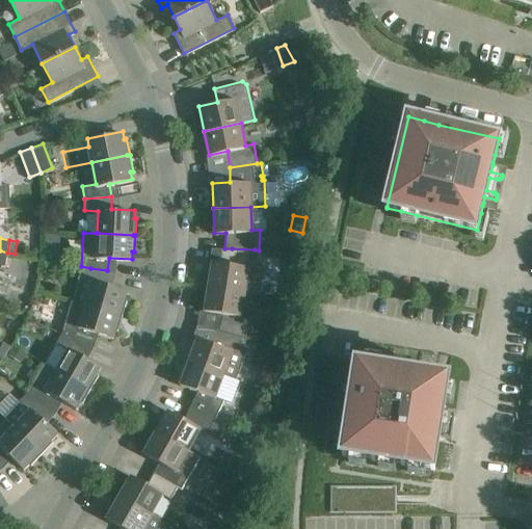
[(259,250),(255,249),(232,248),(231,264),(212,261),(208,285),(245,291),(258,293),(263,263),(264,250),(259,250)]
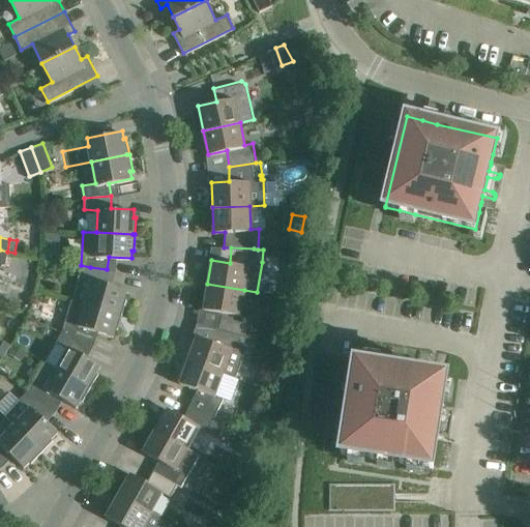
[(81,265),(78,276),(87,280),(91,281),(85,302),(121,313),(126,297),(124,296),(126,289),(113,285),(105,283),(107,269),(90,267),(81,265)]
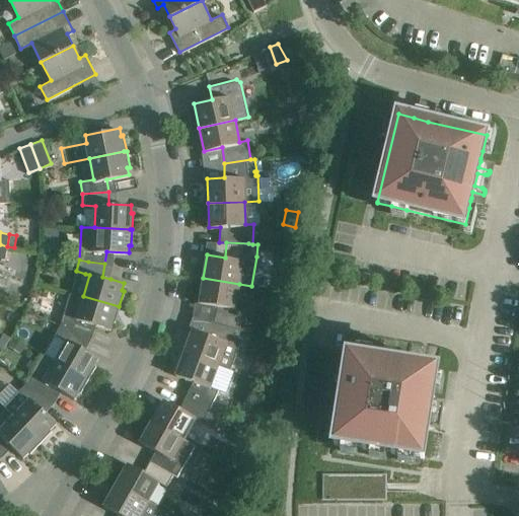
[(217,305),(213,320),(239,326),(243,308),(235,307),(239,284),(203,278),(199,302),(217,305)]
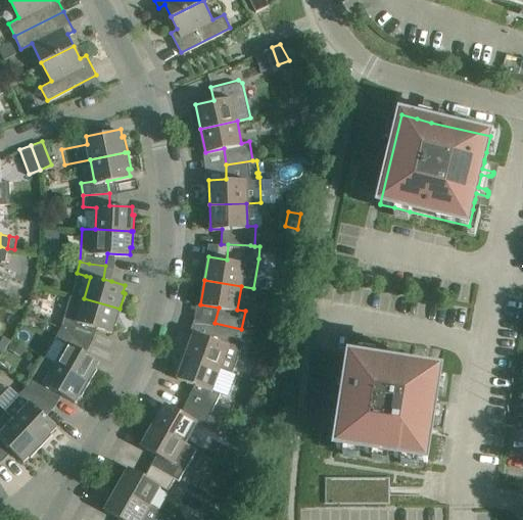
[(70,294),(61,326),(85,336),(90,324),(111,331),(113,324),(115,324),(120,309),(84,298),(70,294)]
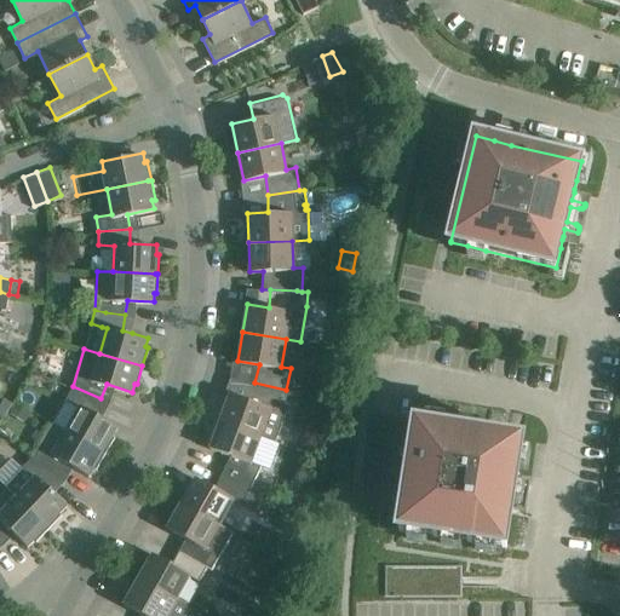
[(230,392),(219,420),(260,435),(276,441),(287,407),(291,392),(286,391),(286,390),(254,383),(248,399),(230,392)]
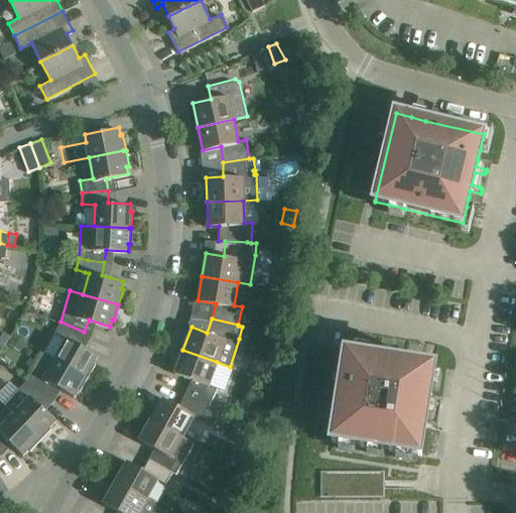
[(60,322),(54,332),(66,339),(55,357),(86,375),(88,376),(96,362),(94,361),(98,355),(79,344),(84,332),(60,322)]
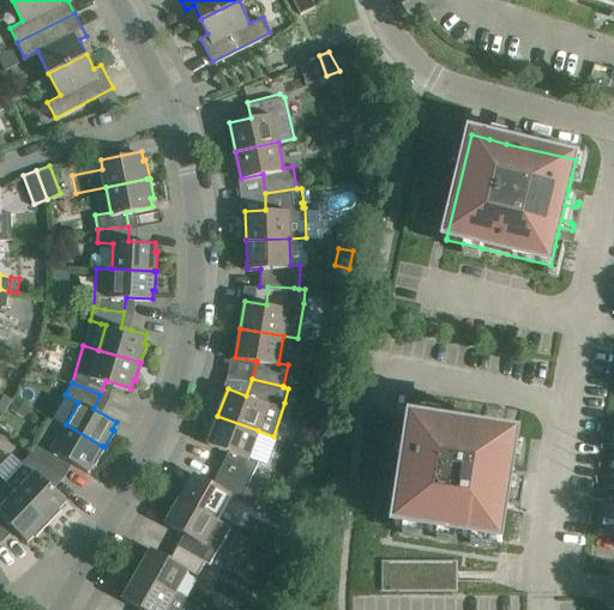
[(0,399),(0,406),(4,410),(13,396),(6,391),(0,399)]
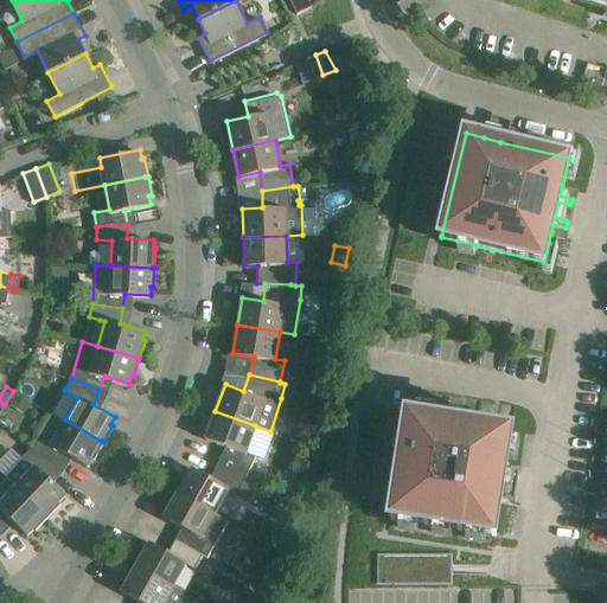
[(14,392),(8,402),(25,411),(31,402),(14,392)]
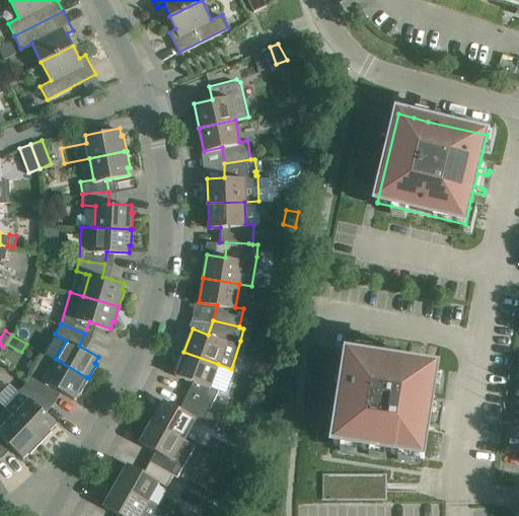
[(187,394),(211,406),(218,388),(211,385),(218,364),(183,352),(175,374),(193,380),(187,394)]
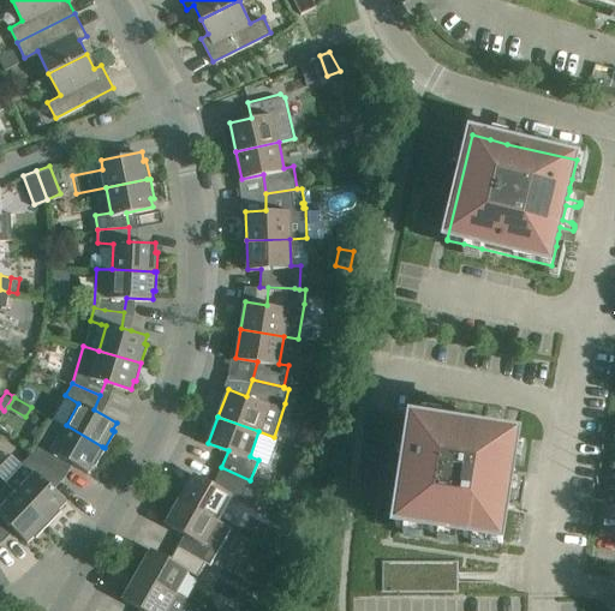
[(52,418),(31,451),(57,469),(65,457),(88,471),(93,463),(95,465),(105,448),(66,425),(52,418)]
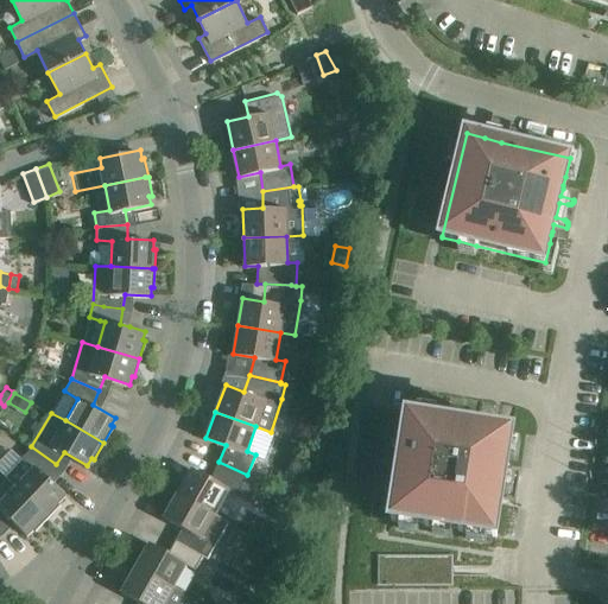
[(506,468),(508,458),(512,430),(407,413),(391,517),(496,534),(502,496),(515,498),(515,495),(515,493),(514,491),(513,491),(512,491),(502,489),(505,475),(515,476),(517,476),(518,475),(519,474),(519,472),(520,469),(506,468)]
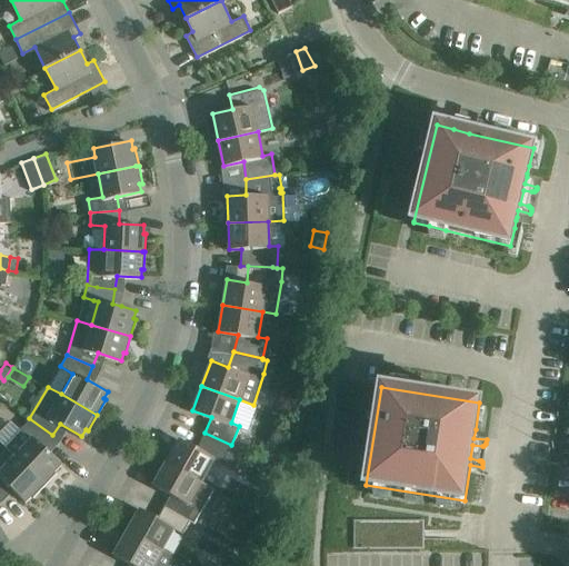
[(16,455),(45,484),(57,470),(56,469),(61,463),(43,446),(52,435),(29,418),(5,444),(16,455)]
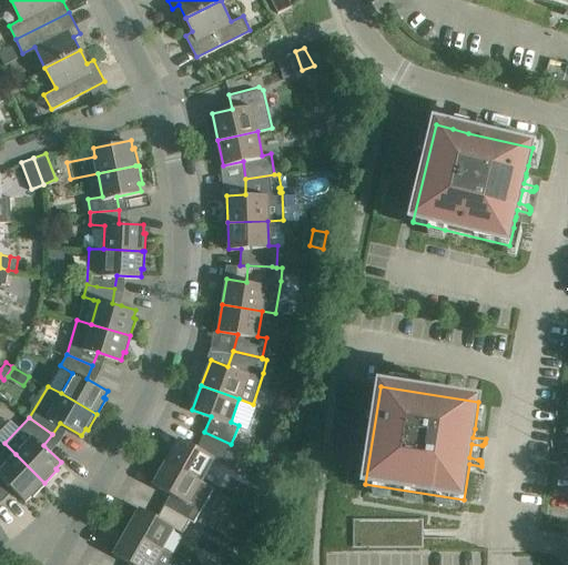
[(179,436),(165,460),(201,480),(213,457),(222,462),(233,468),(243,450),(231,444),(204,432),(196,446),(179,436)]
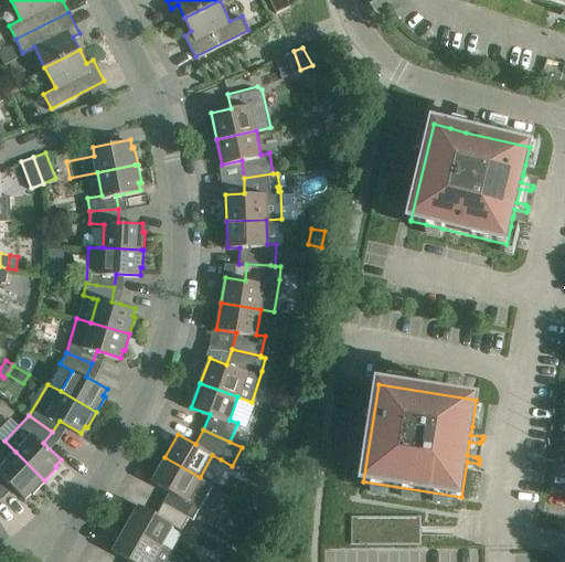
[(0,488),(9,481),(25,497),(31,491),(32,492),(44,480),(16,452),(0,467),(0,488)]
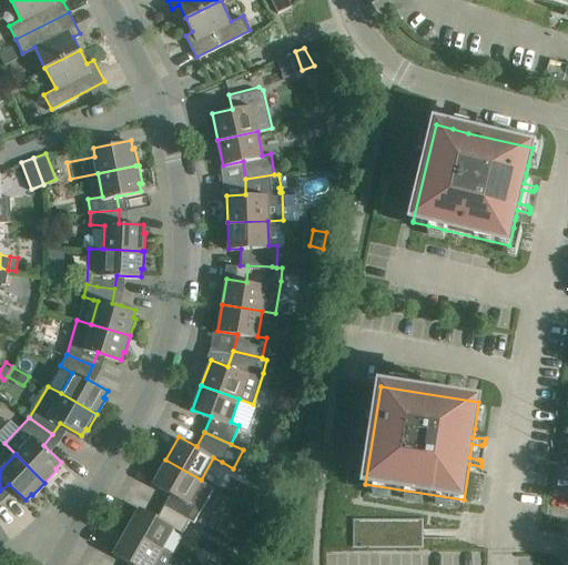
[(165,460),(153,483),(170,493),(164,504),(190,518),(193,521),(213,486),(201,480),(165,460)]
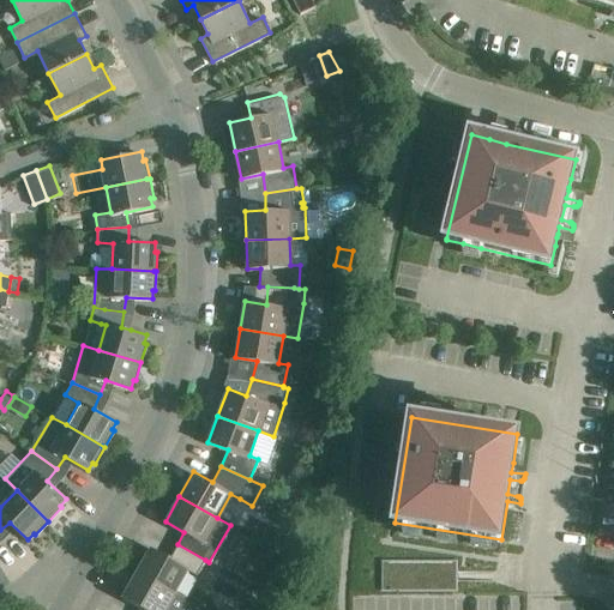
[(287,512),(299,514),(301,502),(289,500),(287,512)]
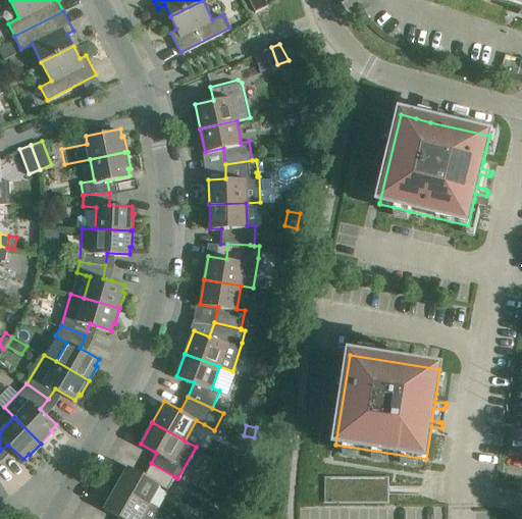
[(167,488),(174,476),(151,463),(145,474),(128,465),(116,486),(148,505),(160,484),(167,488)]
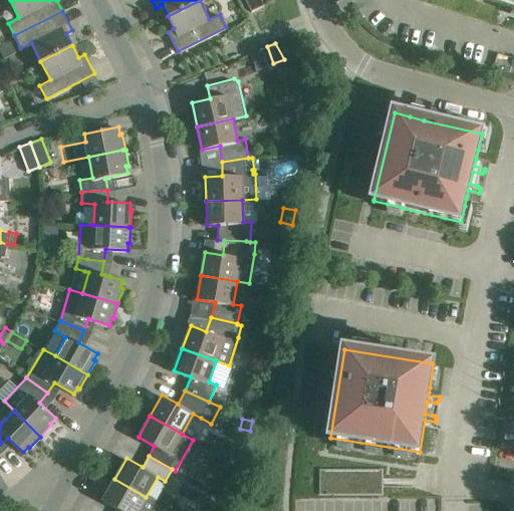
[(381,493),(381,469),(319,469),(320,493),(381,493)]
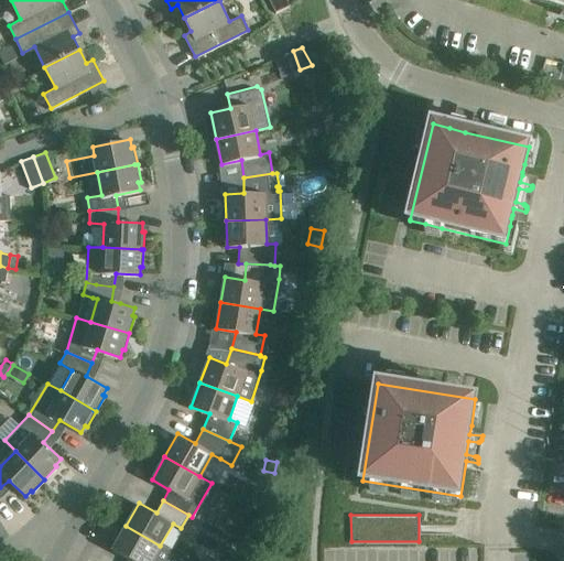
[(129,559),(128,560),(166,560),(172,552),(160,546),(126,526),(112,549),(129,559)]
